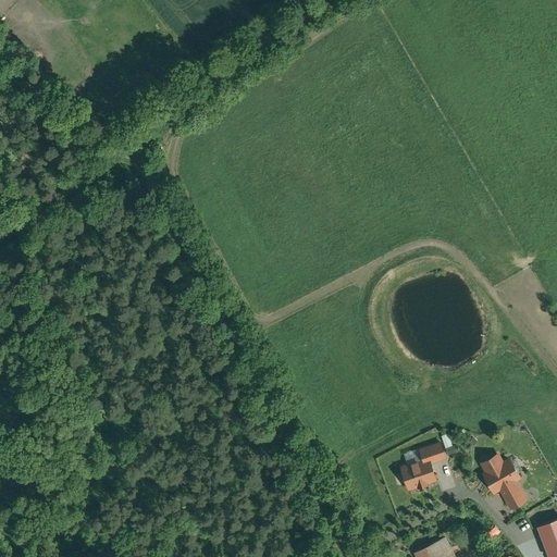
[(422,447),(425,457),(431,456),(433,460),(446,456),(441,442),(422,447)]
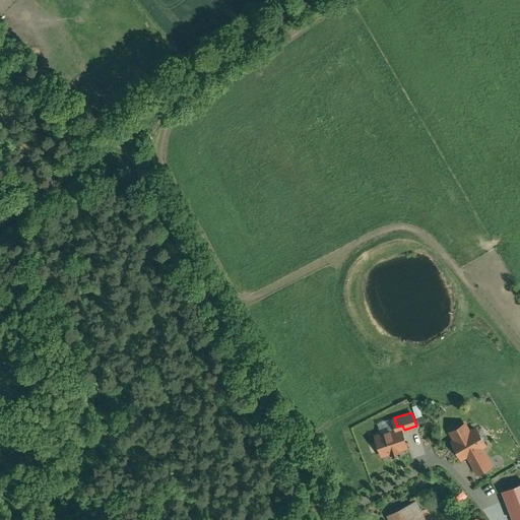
[(476,428),(470,432),(465,424),(451,432),(456,440),(453,441),(462,457),(468,454),(477,472),(491,465),(480,447),(485,445),(476,428)]
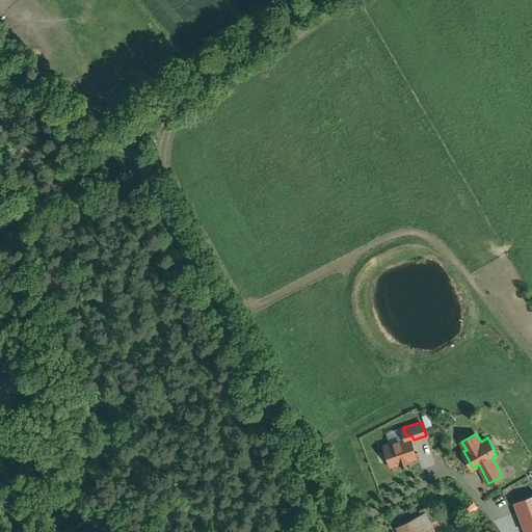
[(406,436),(383,445),(391,466),(419,456),(414,440),(411,435),(406,436)]
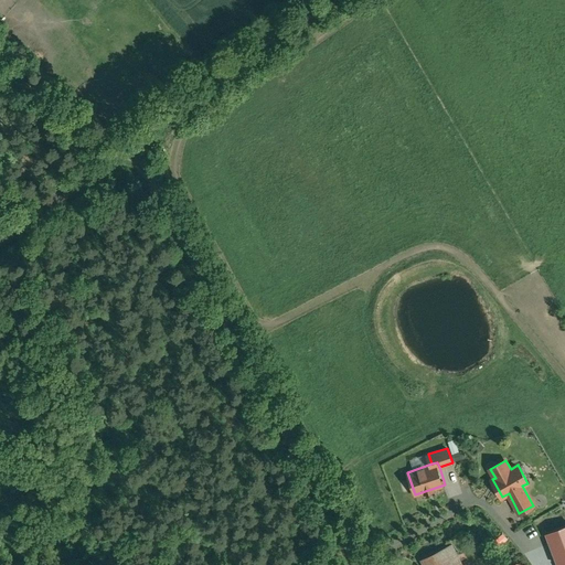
[(494,540),(500,546),(509,539),(504,533),(494,540)]
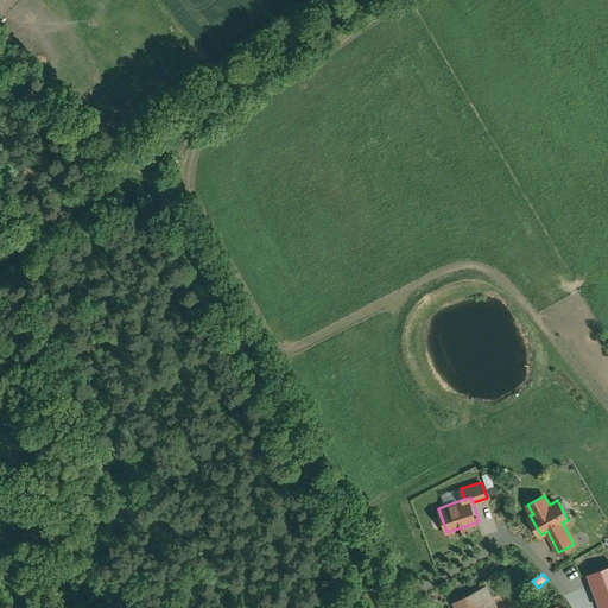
[(496,607),(487,586),(454,602),(456,607),(496,607)]
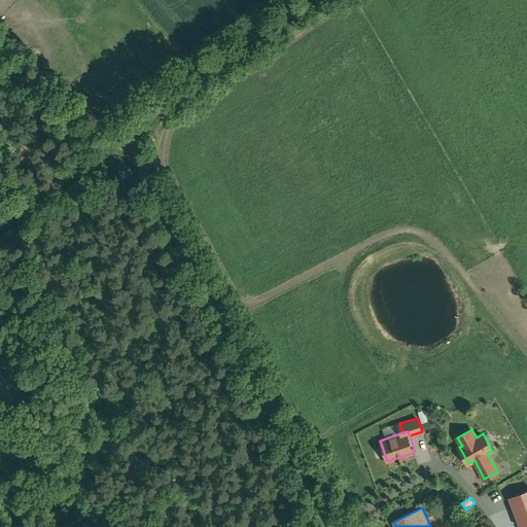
All buildings are outlined.
